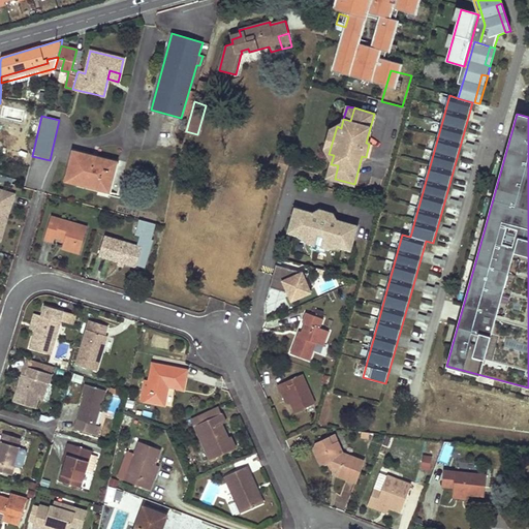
[(475,116),(473,124),(483,126),(484,118),(475,116)]
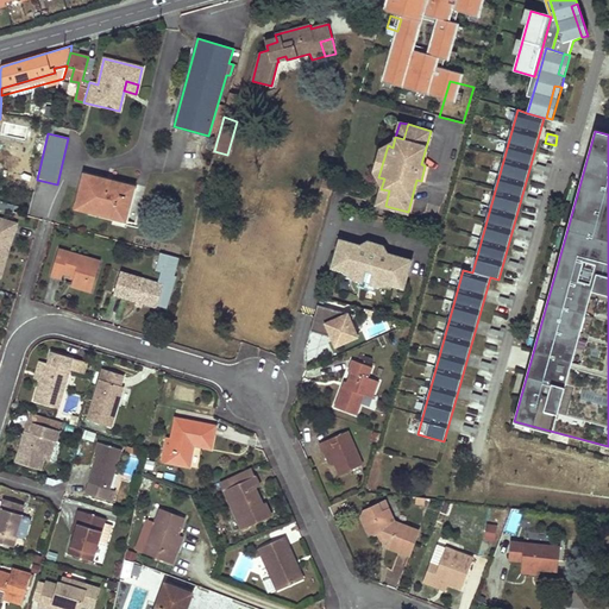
[(375,170),(378,177),(388,145),(381,150),(375,170)]
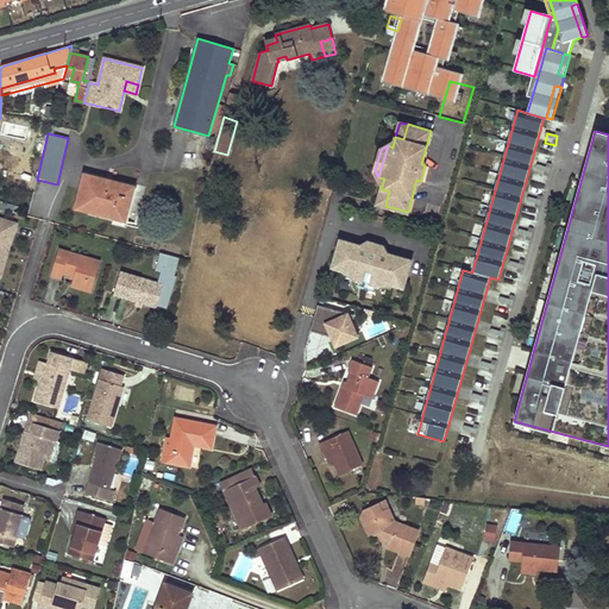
[(125,220),(133,187),(85,175),(76,207),(125,220)]
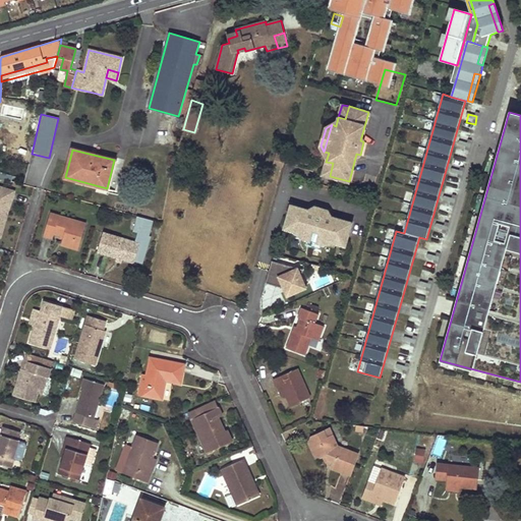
[(277,151),(274,164),(283,166),(286,154),(277,151)]
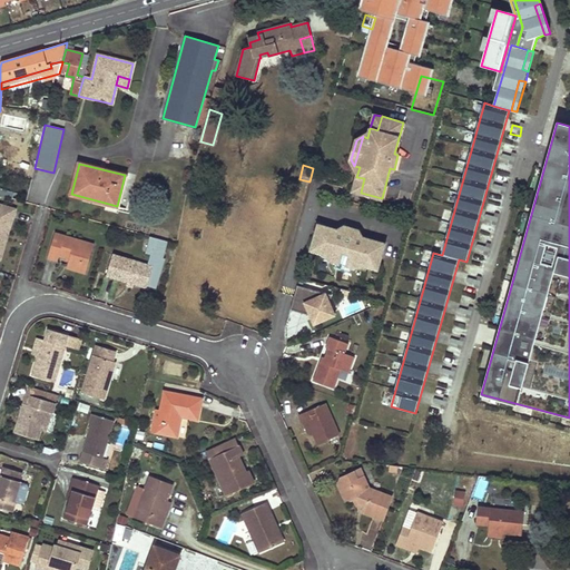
[(364,178),(356,177),(353,190),(361,193),(364,178)]
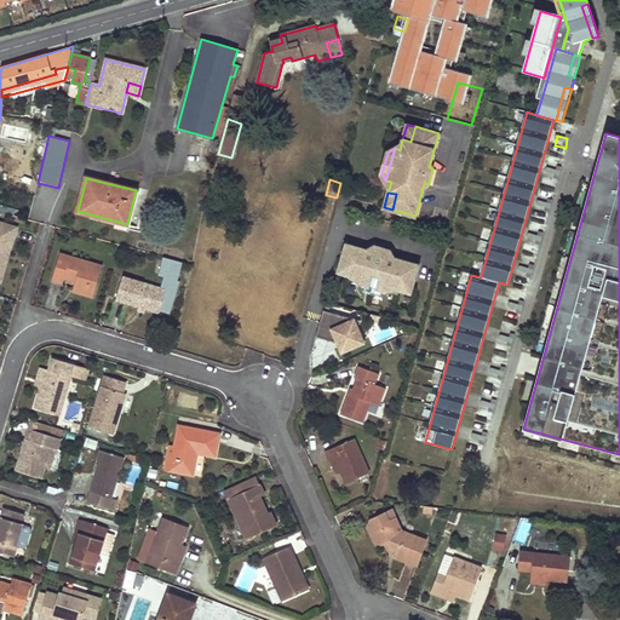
[(15,240),(18,228),(0,222),(0,282),(1,282),(6,267),(1,264),(10,237),(15,240)]
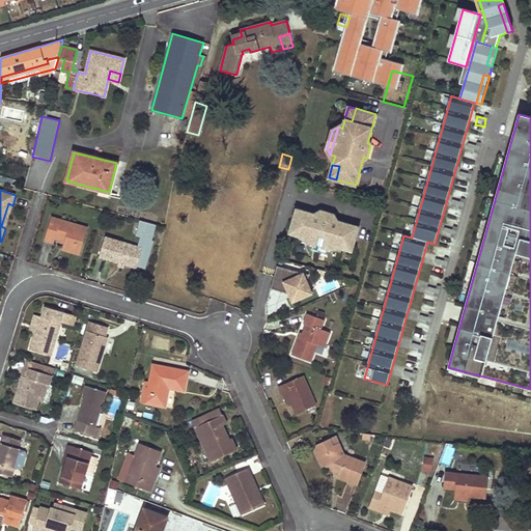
[(12,205),(8,203),(1,226),(5,228),(12,205)]
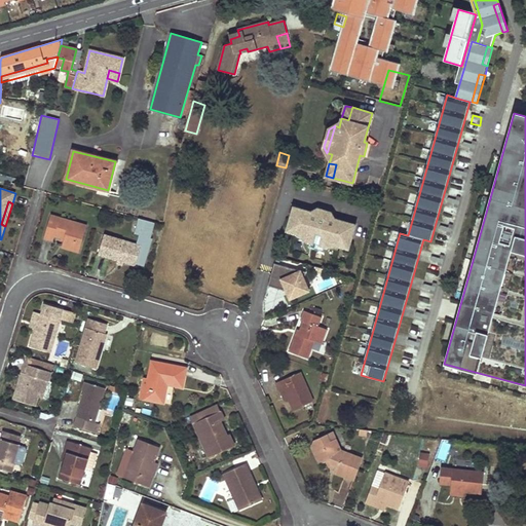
[(293,207),(288,226),(298,229),(296,233),(306,236),(305,240),(306,241),(308,248),(322,252),(327,247),(329,242),(339,246),(340,241),(349,243),(355,225),(329,218),(331,212),(317,209),(316,214),(293,207)]
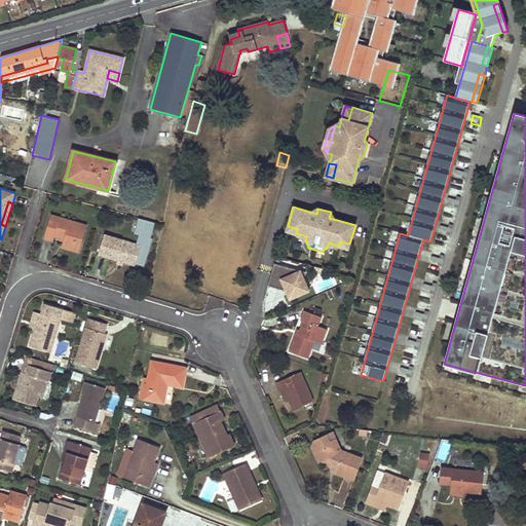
[(79,252),(86,226),(60,218),(59,222),(49,219),(44,238),(53,240),(54,236),(64,238),(62,248),(79,252)]
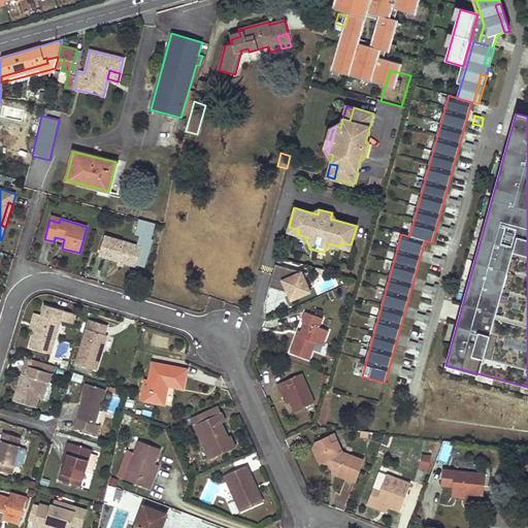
[(151,239),(155,224),(139,220),(135,234),(140,236),(151,239)]
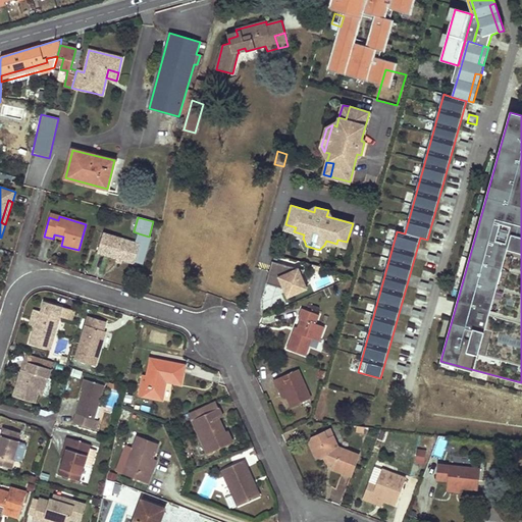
[(98,252),(135,263),(136,261),(141,245),(136,243),(103,233),(98,252)]
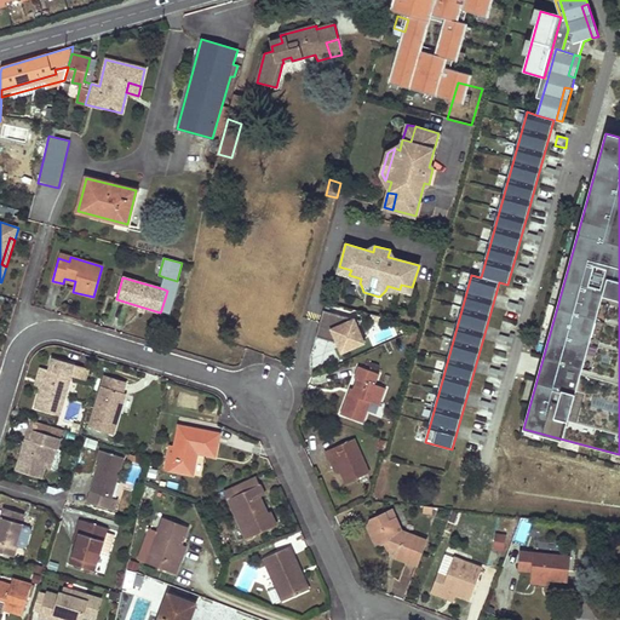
[(170,313),(179,281),(177,281),(165,277),(161,288),(167,291),(161,310),(170,313)]
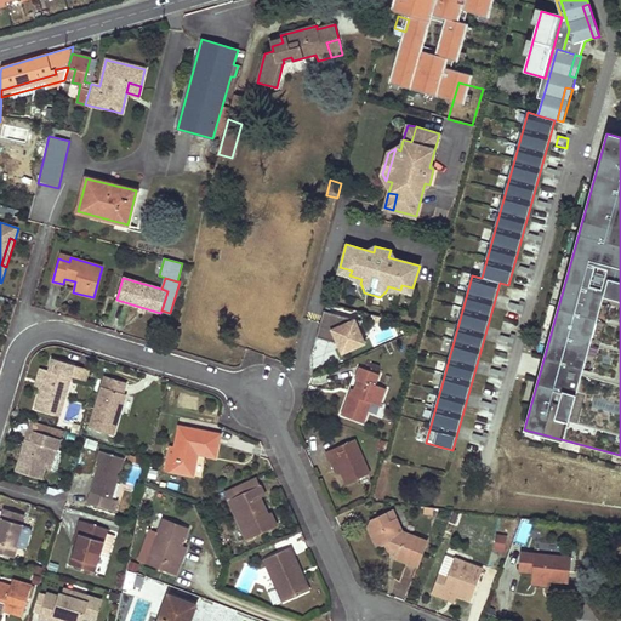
[(343,352),(365,342),(354,318),(325,309),(317,337),(340,343),(343,352)]
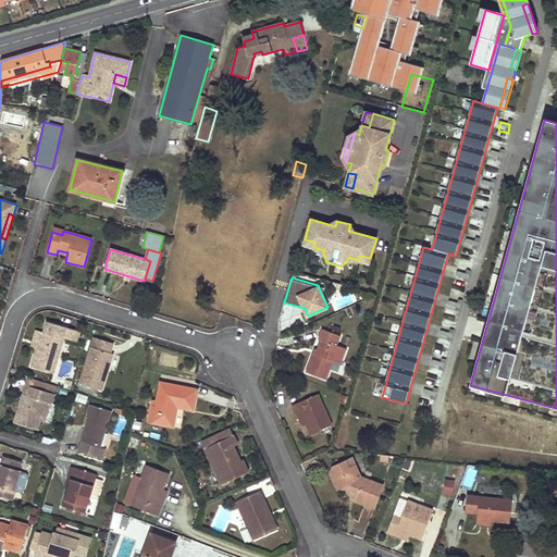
[(450,289),(449,298),(460,299),(461,291),(450,289)]
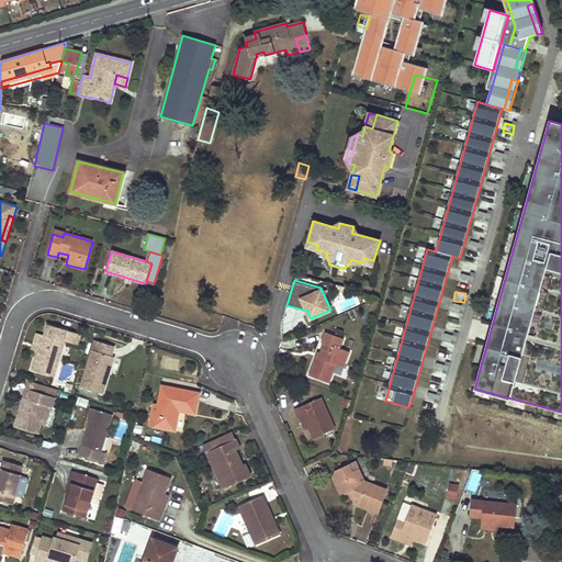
[(447,322),(445,329),(454,332),(456,324),(447,322)]
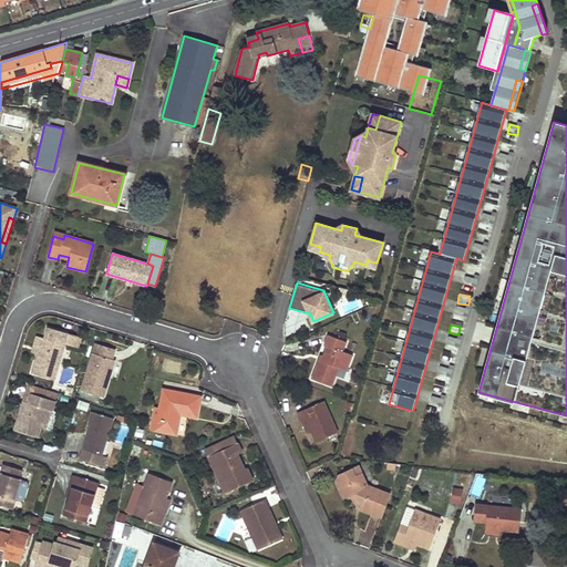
[(69,334),(69,333),(48,327),(44,339),(42,338),(38,354),(32,373),(54,381),(65,343),(69,334)]
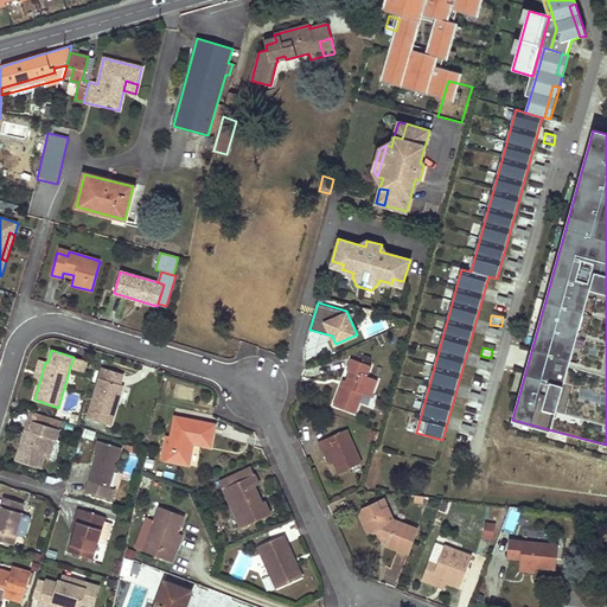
[(87,362),(74,358),(70,368),(84,371),(87,362)]
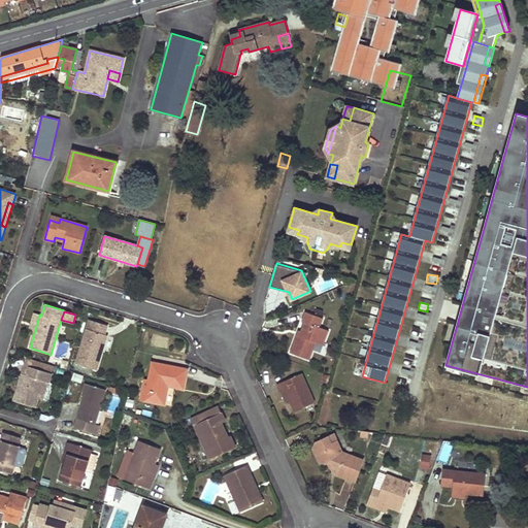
[(309,360),(316,342),(317,338),(325,341),(328,331),(320,328),(323,319),(305,312),(302,321),(304,322),(299,336),(296,335),(290,353),(309,360)]
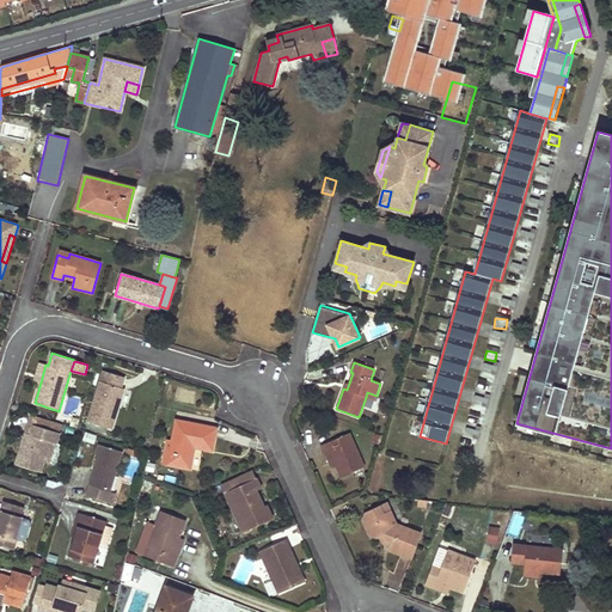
[(46,365),(41,363),(35,380),(41,383),(46,365)]
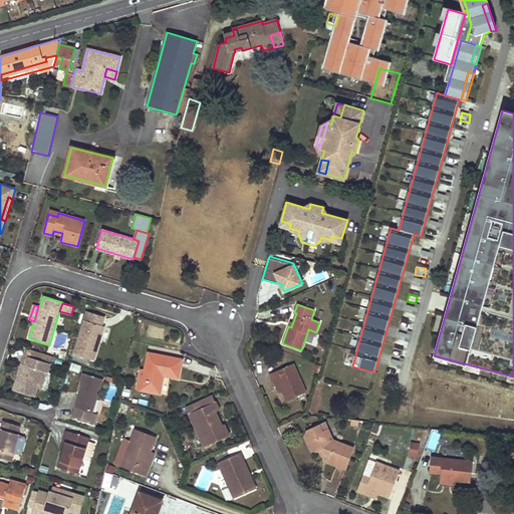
[(101,325),(103,316),(87,311),(73,354),(93,360),(103,326),(101,325)]
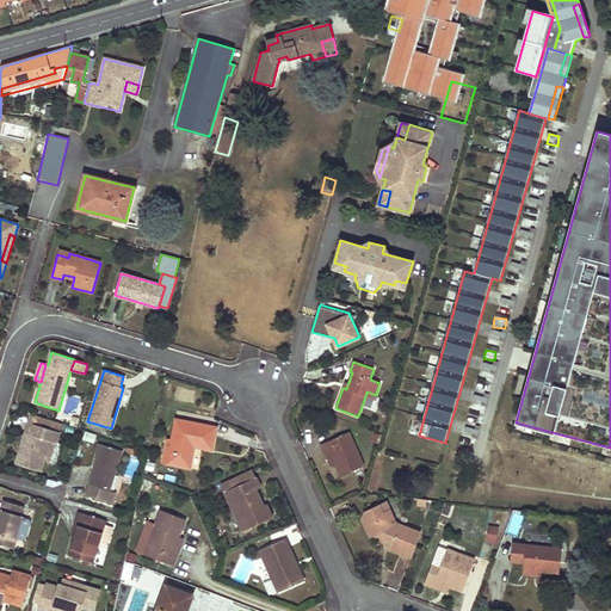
[(60,432),(62,423),(31,413),(28,423),(34,424),(60,432)]
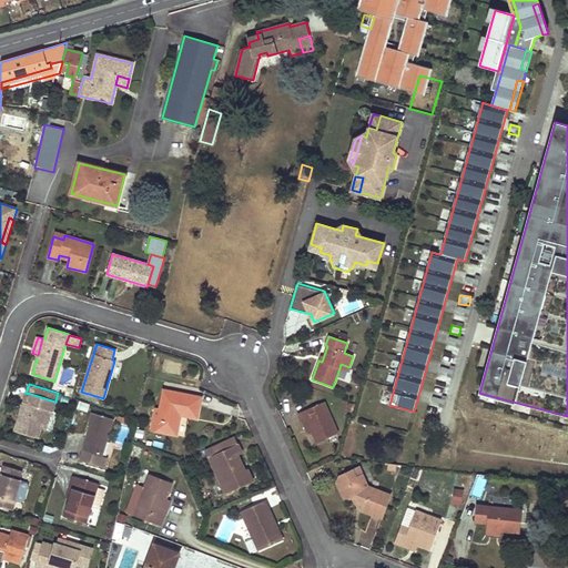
[(176,435),(180,419),(176,419),(178,415),(181,415),(198,418),(201,397),(164,389),(160,409),(156,430),(176,435)]
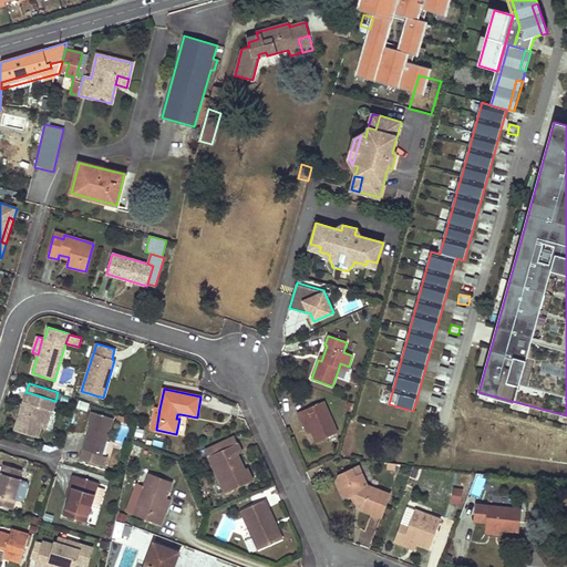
[(23,401),(14,431),(38,437),(41,428),(47,410),(52,411),(55,401),(31,393),(29,403),(23,401)]
